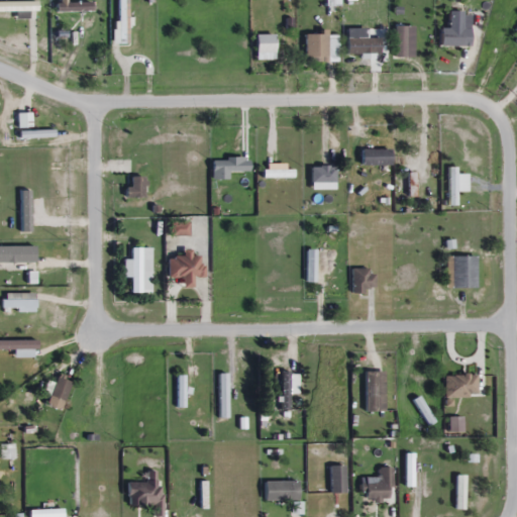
[(128,45),(128,0),(117,0),(117,45),(128,45)]
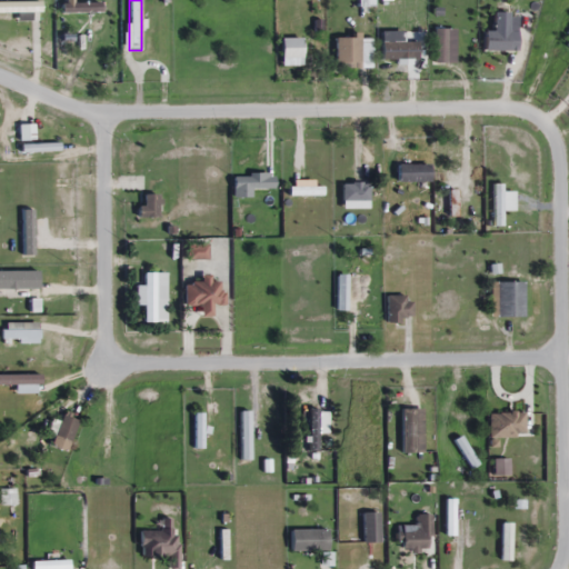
[(0,2),(0,12),(17,13),(17,21),(40,21),(40,3),(0,2)]
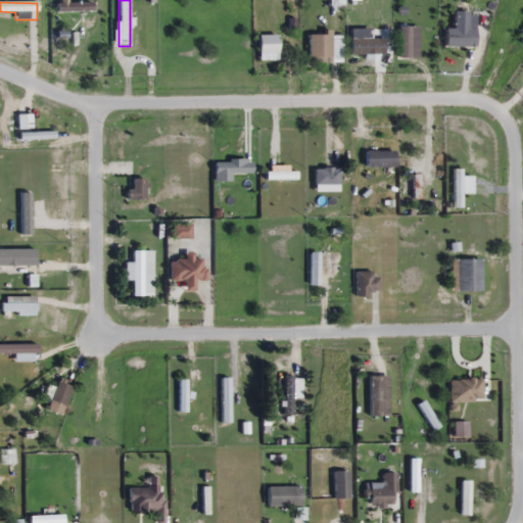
[(93,12),(93,4),(56,4),(56,12),(93,12)]
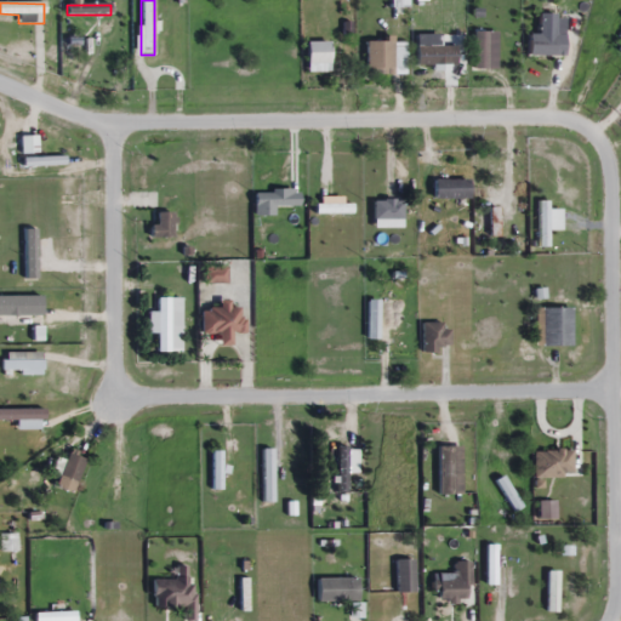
[(328,66),(328,43),(307,43),(307,66),(328,66)]
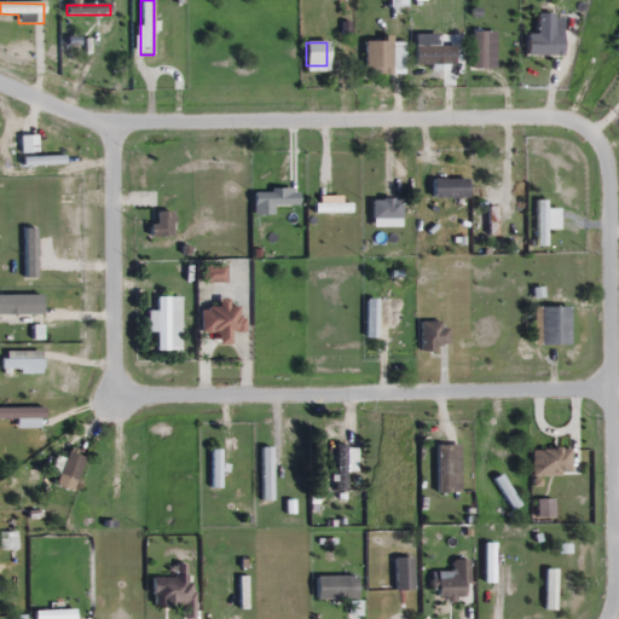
[(467,179),(432,179),(432,198),(467,198),(467,179)]
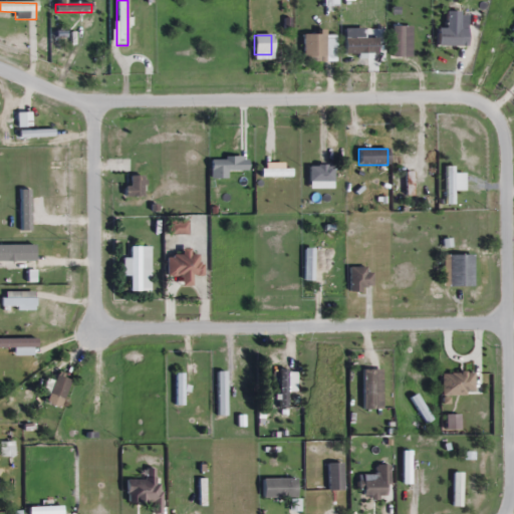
[(457,191),(461,191),(461,167),(446,167),(446,205),(457,205),(457,191)]
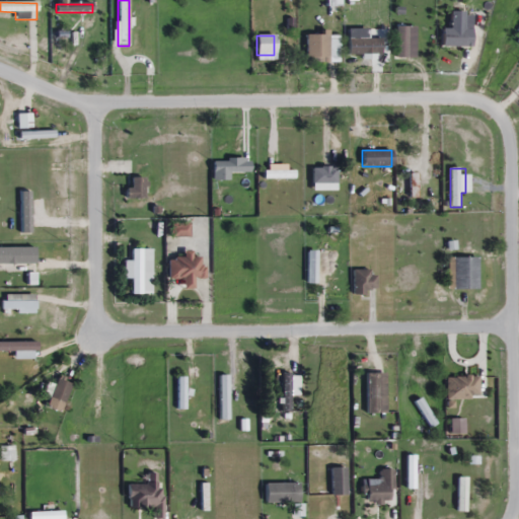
[(145,200),(145,177),(131,177),(131,188),(126,188),(126,200),(145,200)]
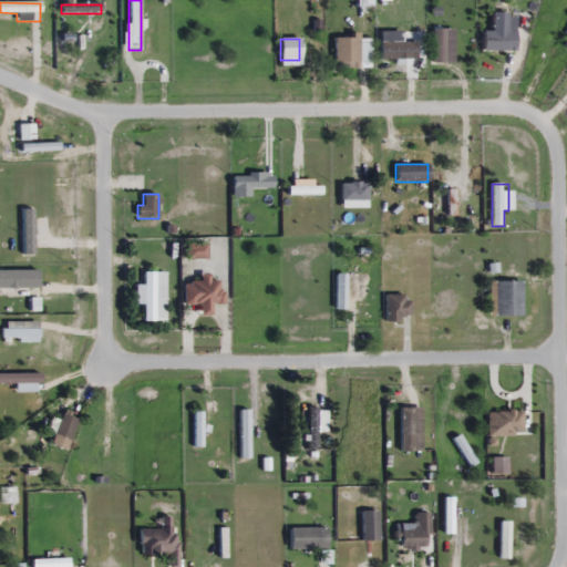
[(206,245),(187,246),(187,258),(206,258),(206,245)]
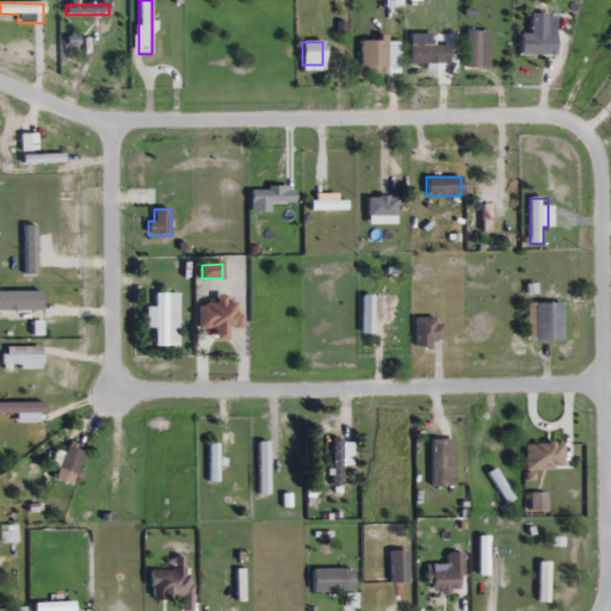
[(167,294),(155,294),(155,308),(147,308),(147,327),(155,327),(155,346),(167,346),(167,294)]
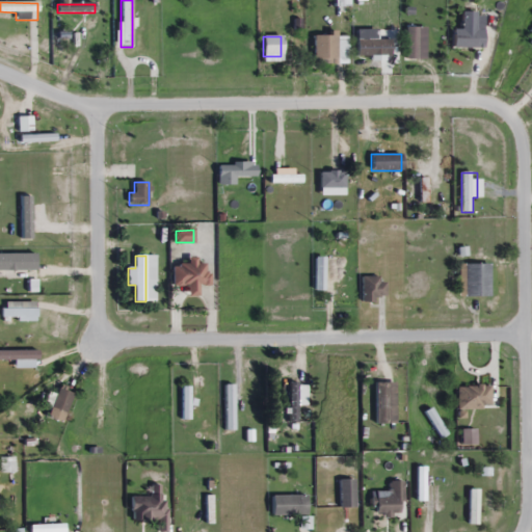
[(173,287),(186,287),(186,297),(196,297),(197,286),(208,286),(209,264),(196,264),(196,258),(187,258),(187,266),(173,266),(173,287)]
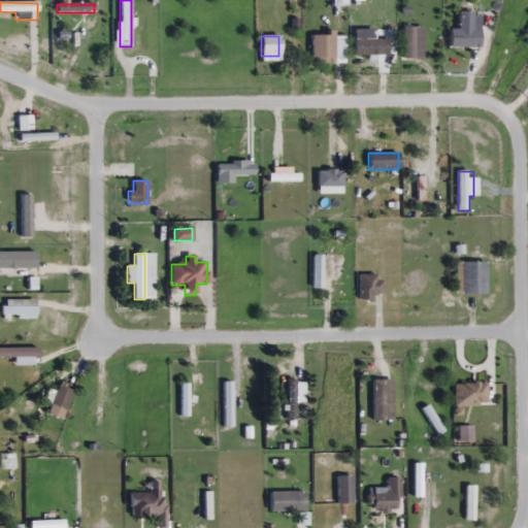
[(323,256),(312,256),(312,289),(323,289),(323,256)]
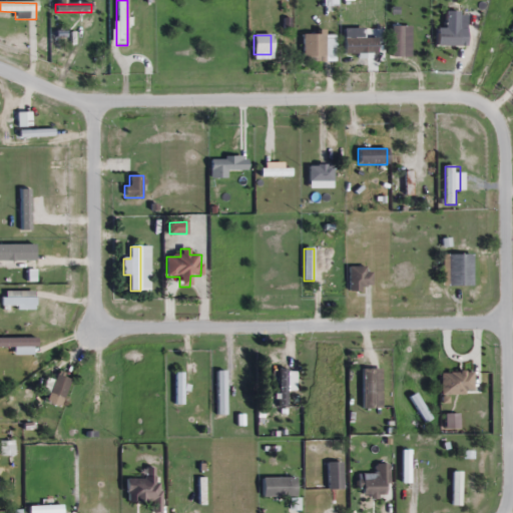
[(448,288),(472,288),(472,255),(448,255),(448,288)]
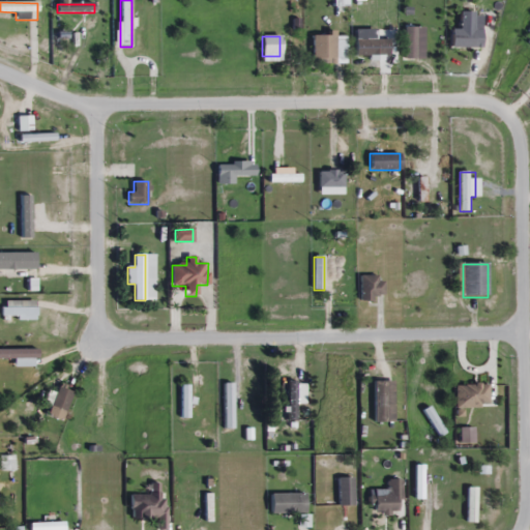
[(360,277),(360,303),(383,303),(383,277),(360,277)]
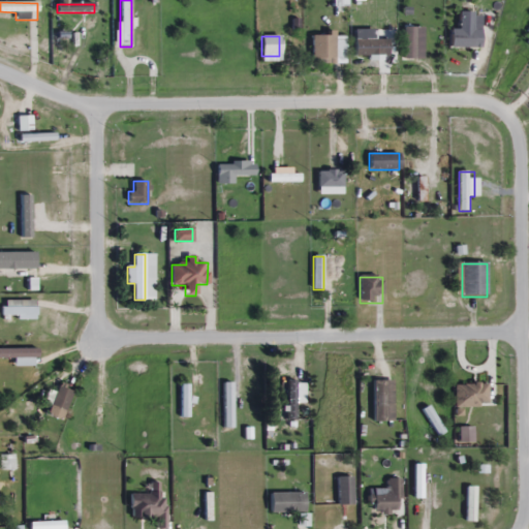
[(42,338),(42,300),(34,300),(34,338),(42,338)]
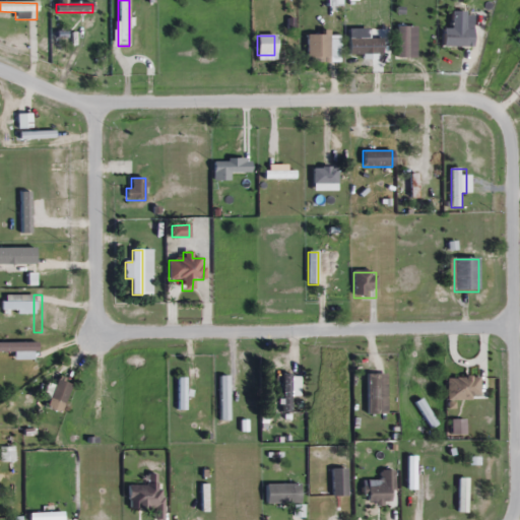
[(301,396),(301,374),(282,374),(282,412),(290,412),(290,396),(301,396)]
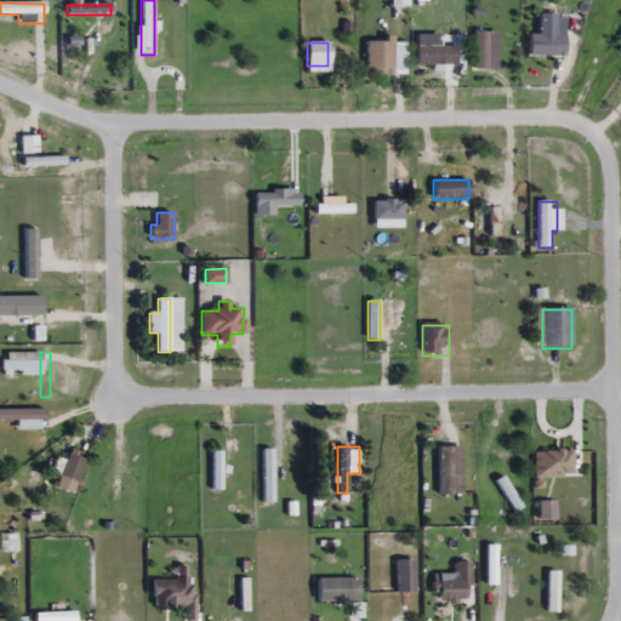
[(56,474),(77,484),(86,461),(66,451),(56,474)]
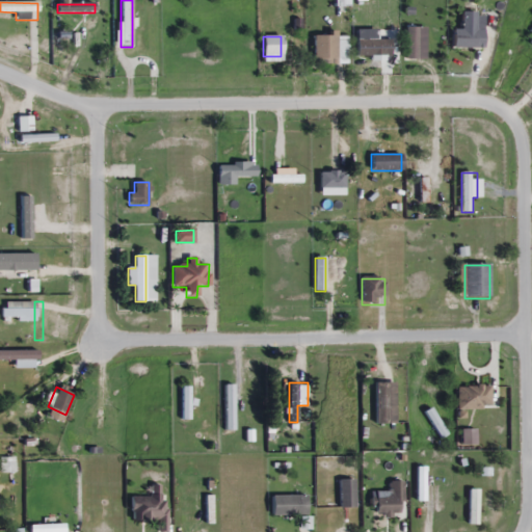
[(191,387),(181,387),(181,420),(191,420),(191,387)]
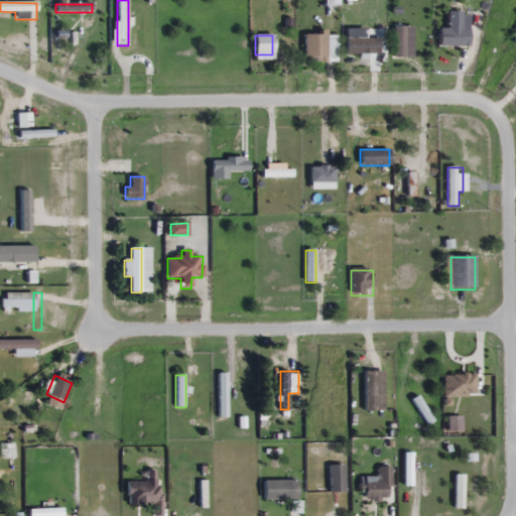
[(402,386),(427,421),(434,416),(409,381),(402,386)]
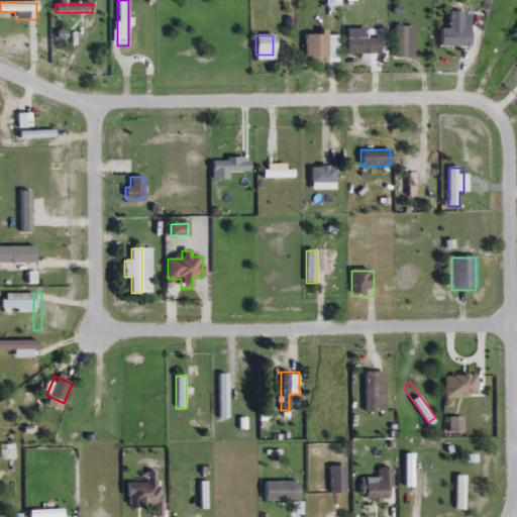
[(391,468),(378,468),(378,477),(365,477),(365,499),(391,499),(391,468)]
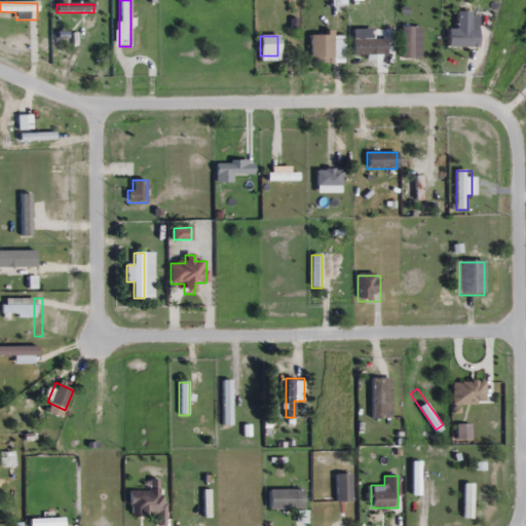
[(129,489),(129,514),(155,514),(155,524),(164,524),(164,489),(129,489)]
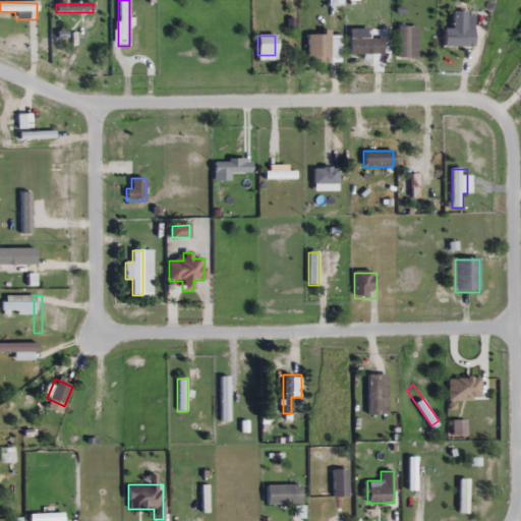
[(300,504),(300,484),(266,484),(266,504),(300,504)]
